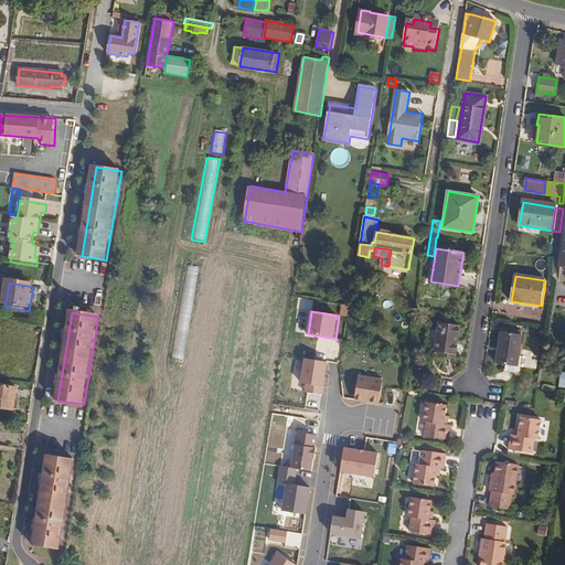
[(455,360),(460,327),(440,323),(436,351),(441,352),(449,353),(448,359),(455,360)]
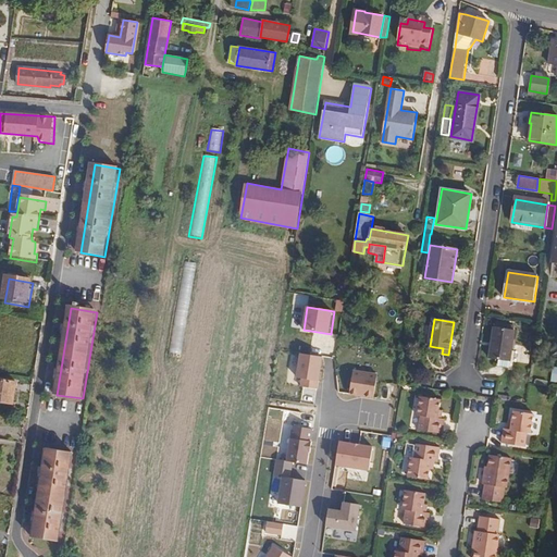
[(510,351),(514,331),(512,331),(514,326),(507,325),(506,330),(495,327),(494,327),(489,358),(498,360),(509,361),(510,351)]
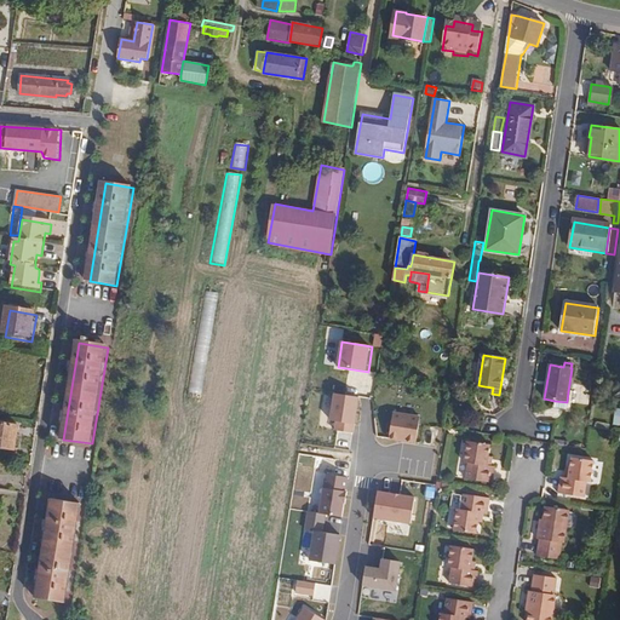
[(569,409),(572,391),(568,391),(567,402),(555,401),(554,407),(569,409)]
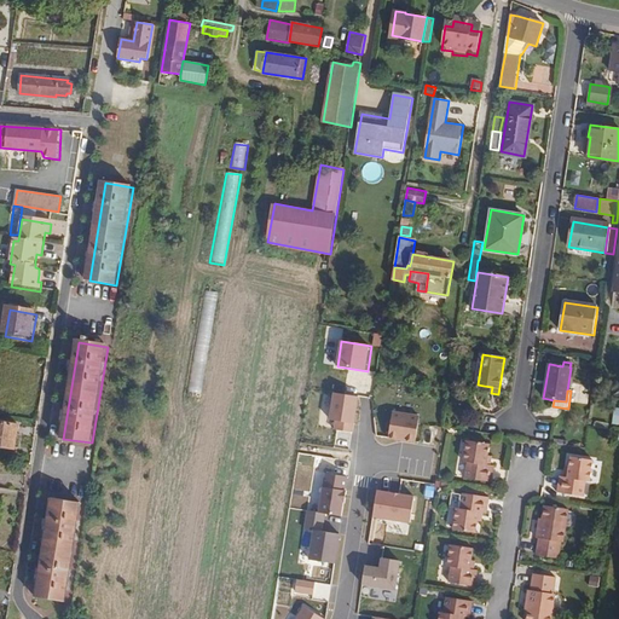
[(362,397),(334,392),(329,423),(335,424),(334,431),(354,434),(356,426),(357,427),(362,397)]
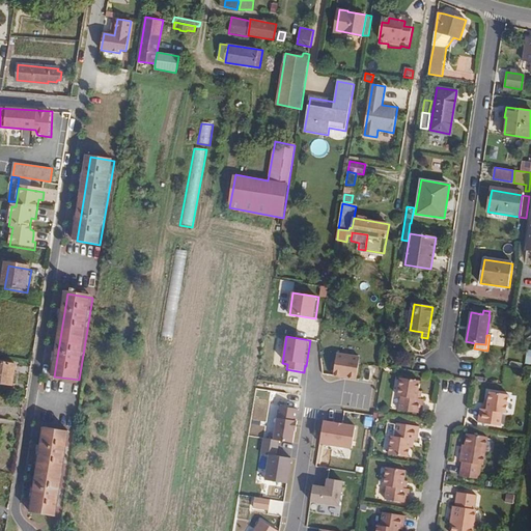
[(361,355),(338,352),(334,374),(358,379),(361,355)]
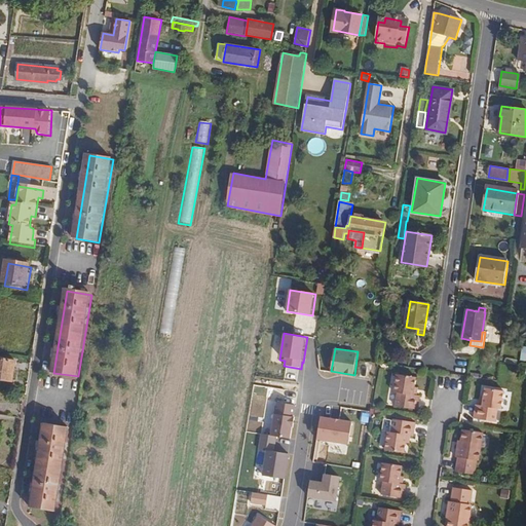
[(0,380),(12,382),(15,361),(0,358),(0,380)]
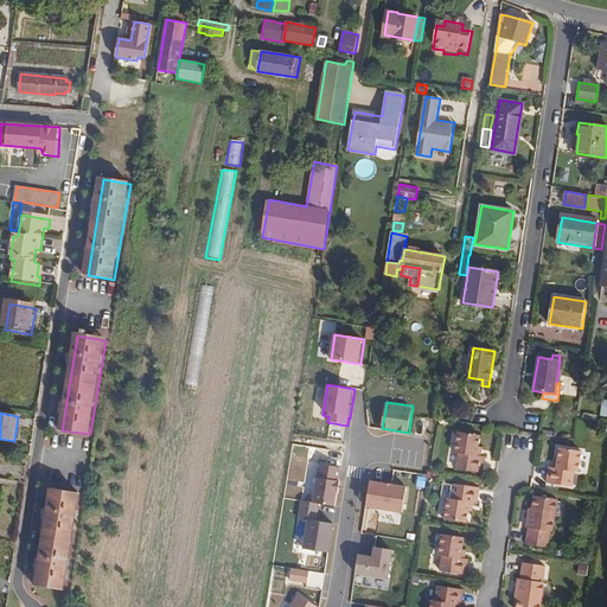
[(478,447),(479,435),(457,430),(453,452),(458,453),(455,467),(481,472),(484,455),(479,455),(475,454),(478,447)]
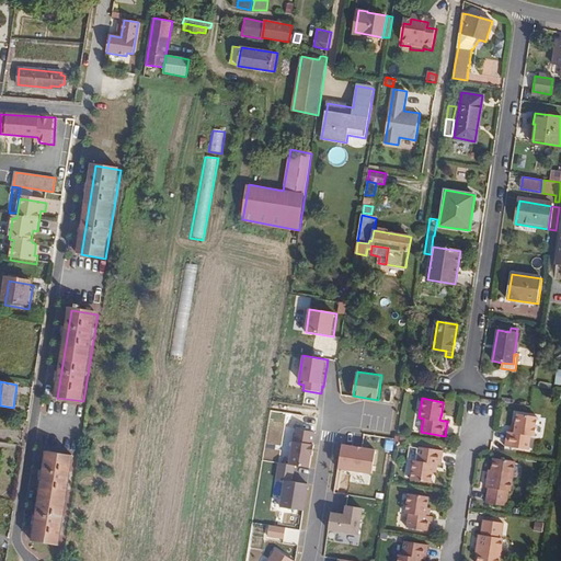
[(535,436),(538,416),(517,413),(516,424),(515,433),(511,432),(507,432),(505,446),(529,449),(531,436),(535,436)]
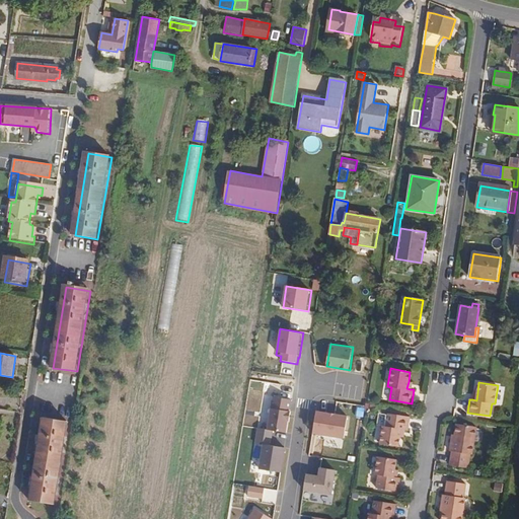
[(293,397),(273,394),(268,428),(288,431),(293,397)]
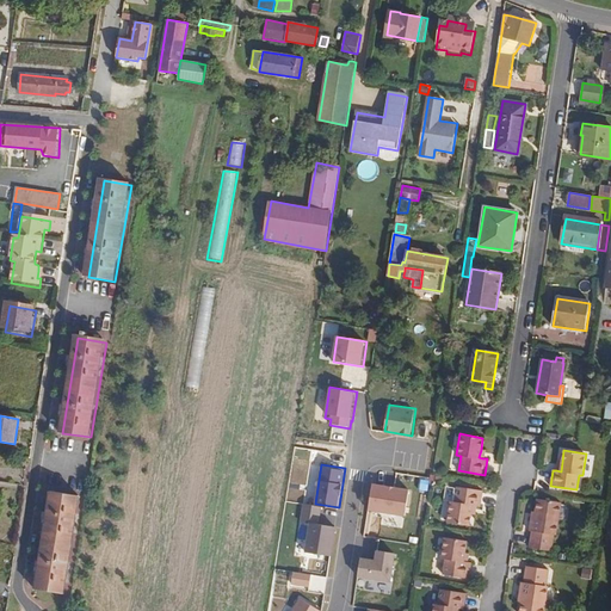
[(412,486),(375,480),(370,511),(407,516),(412,486)]
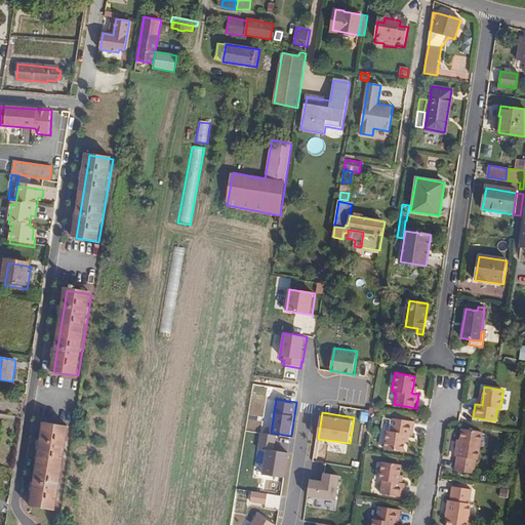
[(412,435),(414,421),(392,417),(390,431),(387,430),(384,448),(403,451),(404,441),(406,434),(409,434),(412,435)]
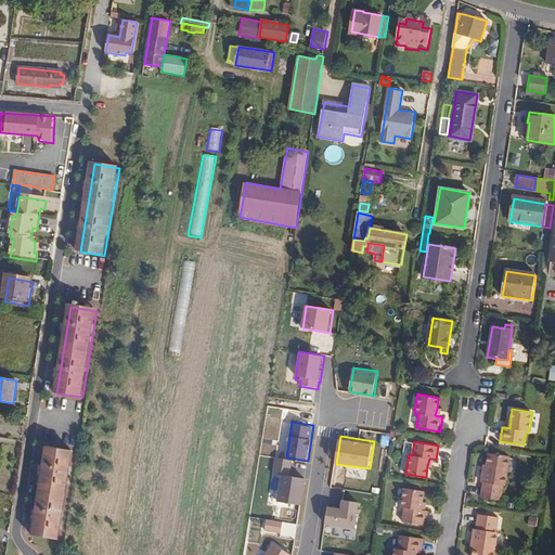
[(60,541),(74,452),(48,448),(33,537),(60,541)]
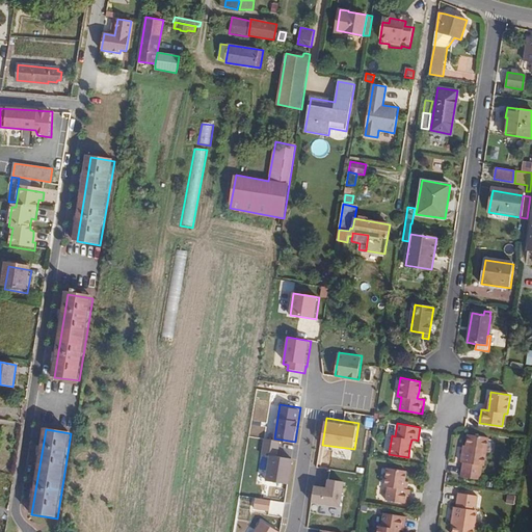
[(482,468),(487,439),(467,435),(464,446),(463,452),(461,452),(459,462),(461,463),(459,478),(479,481),(481,467),(482,468)]
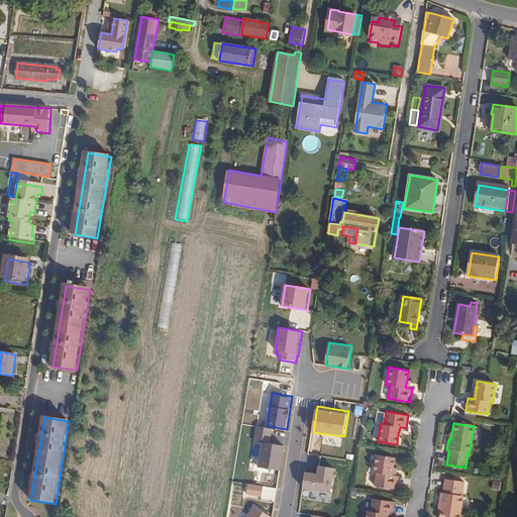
[(286,445),(263,441),(260,466),(282,470),(286,445)]
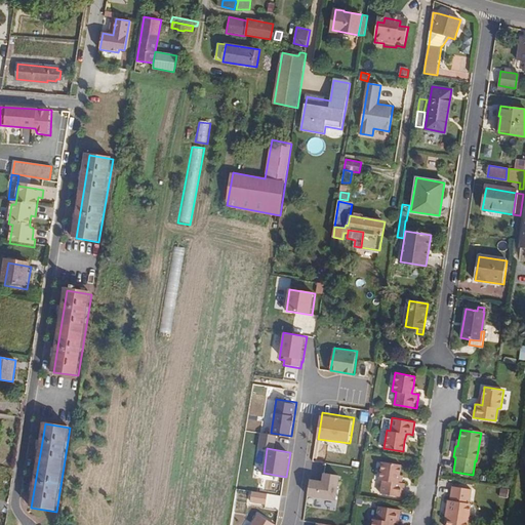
[(403,497),(406,484),(402,483),(398,483),(400,475),(401,466),(382,462),(379,481),(382,481),(380,493),(403,497)]
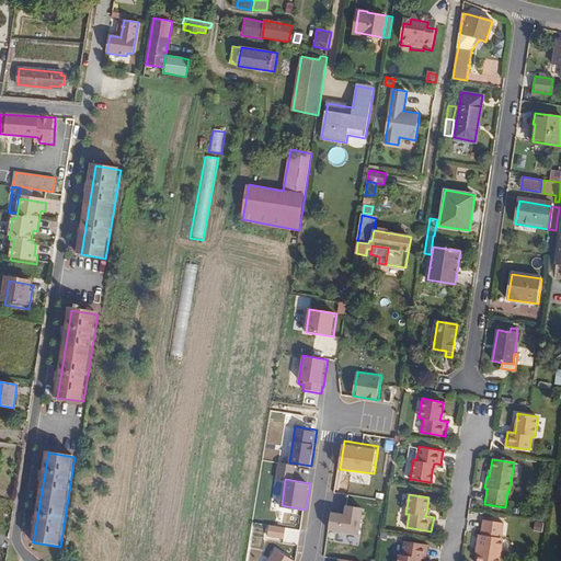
[(366,506),(347,504),(346,513),(333,511),(330,529),(363,534),(366,506)]
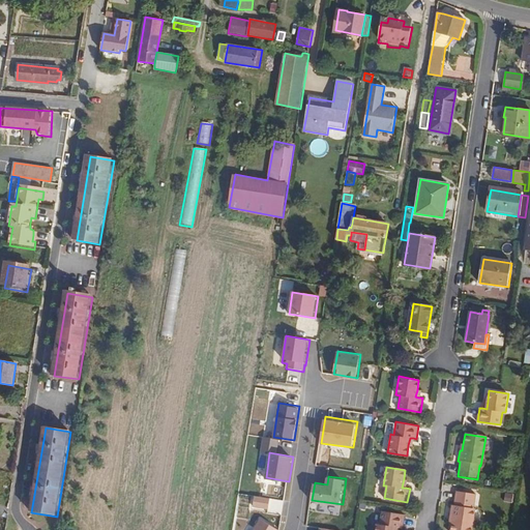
[(472,508),(474,495),(455,492),(453,505),(451,505),(449,517),(452,517),(451,523),(449,529),(471,529),(474,508),(472,508)]
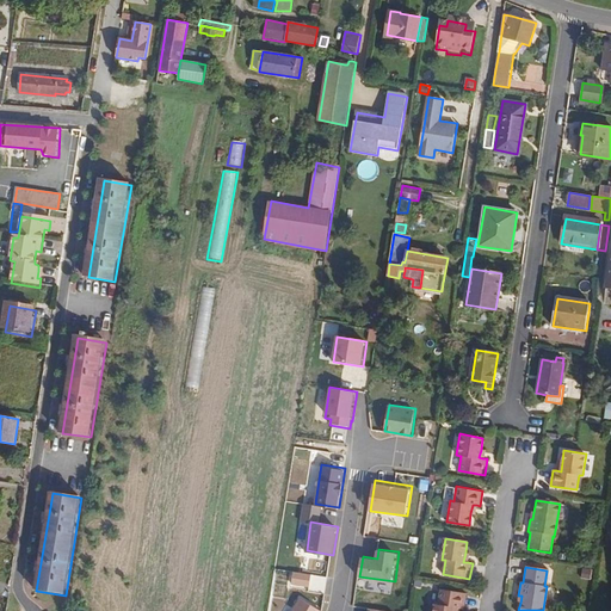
[(294,572),(291,586),(325,591),(327,576),(294,572)]
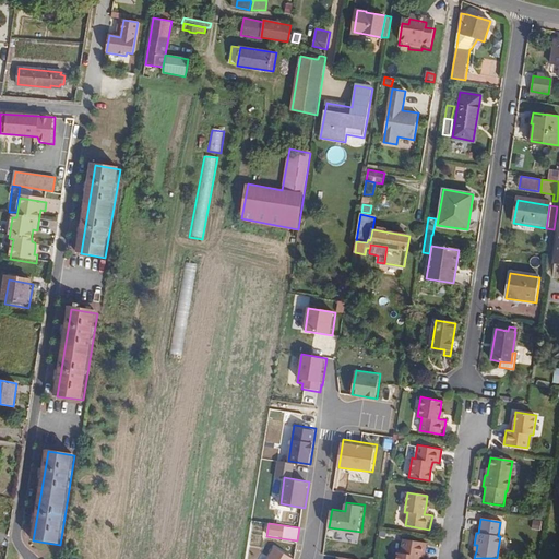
[(416,558),(417,556),(421,557),(425,558),(427,544),(403,539),(401,554),(397,552),(395,558),(416,558)]
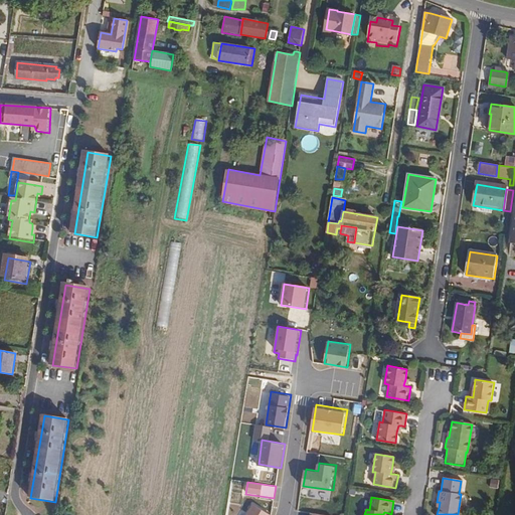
[(272,514),(273,514),(252,502),(244,514),(272,514)]
